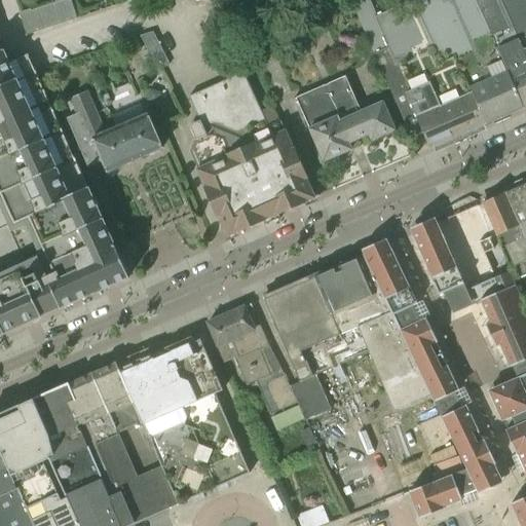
[(69,0),(65,0),(55,3),(31,11),(30,9),(19,13),(26,36),(76,20),(69,0)]
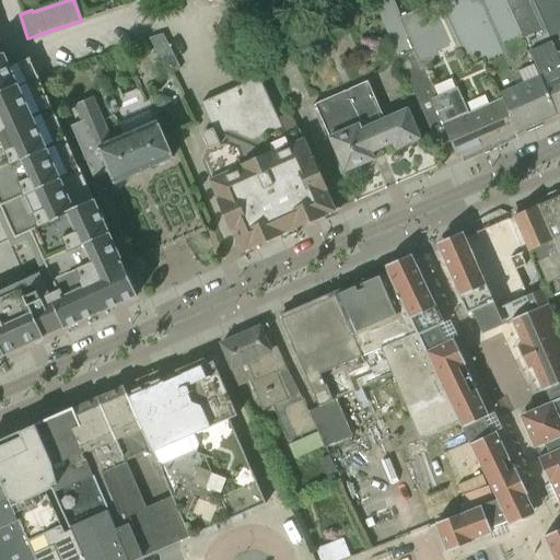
[(515,133),(483,59),(462,56),(436,1),(400,18),(392,0),(384,0),(374,4),(419,104),(431,98),(457,159),(515,133)]
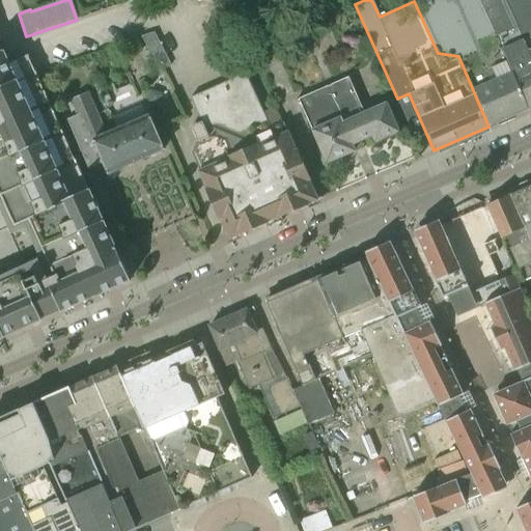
[(477,0),(416,0),(414,1),(438,53),(458,56),(488,127),(499,122),(501,122),(502,122),(505,121),(508,119),(510,118),(512,116),(527,110),(477,0)]
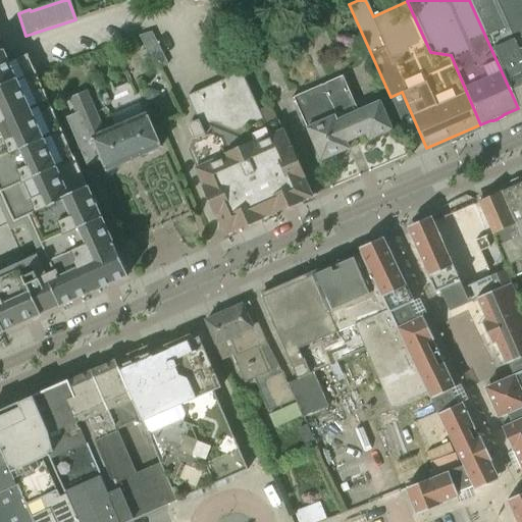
[(469,0),(518,108),(521,106),(521,59),(496,0),(469,0)]
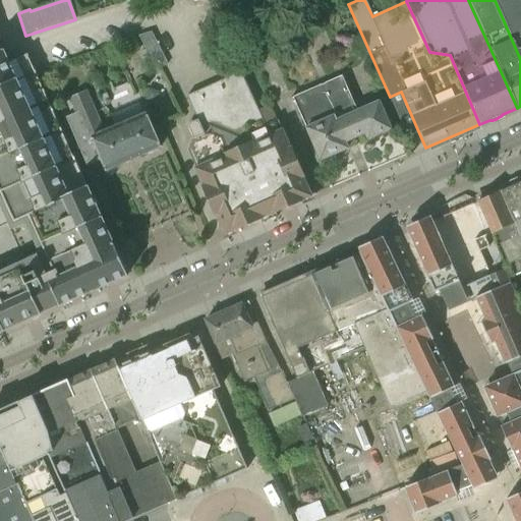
[(520,0),(495,0),(520,59),(520,0)]
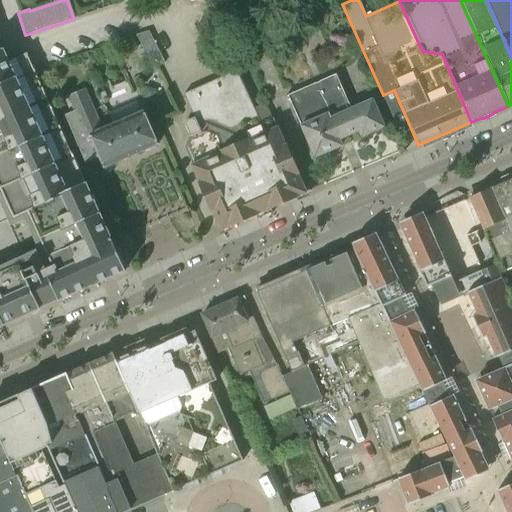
[(135,36),(152,69),(164,63),(148,32),(135,36)]
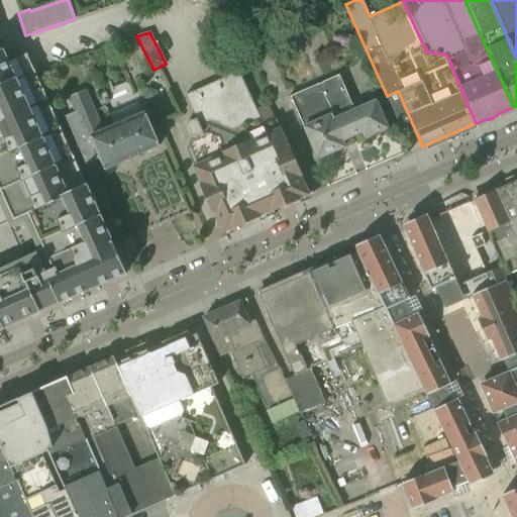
[(126,274),(27,55),(8,63),(2,50),(0,45),(0,330),(40,312),(39,311),(58,303),(58,304),(126,274)]
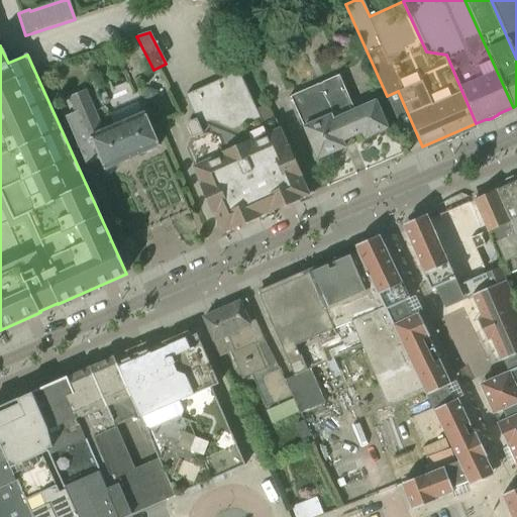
[(145,76),(148,83),(157,86),(166,82),(160,69),(145,76)]
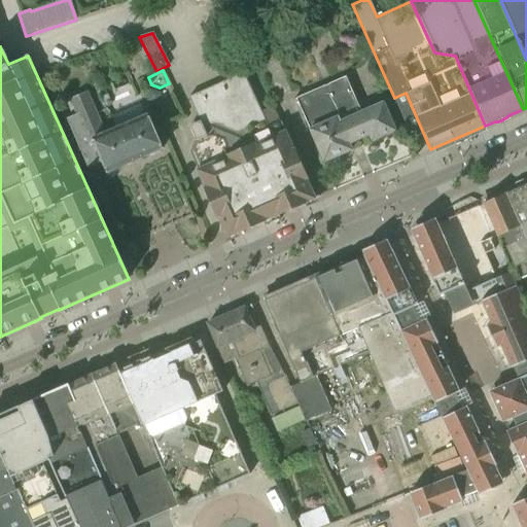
[(205,189),(204,189),(216,218),(217,217),(223,231),(233,226),(236,234),(265,221),(267,226),(278,221),(276,216),(306,204),(302,197),(312,192),(306,179),(307,178),(294,150),(293,150),(281,121),(268,127),(243,73),(189,97),(200,121),(188,127),(196,141),(194,142),(189,152),(198,170),(197,171),(205,189)]
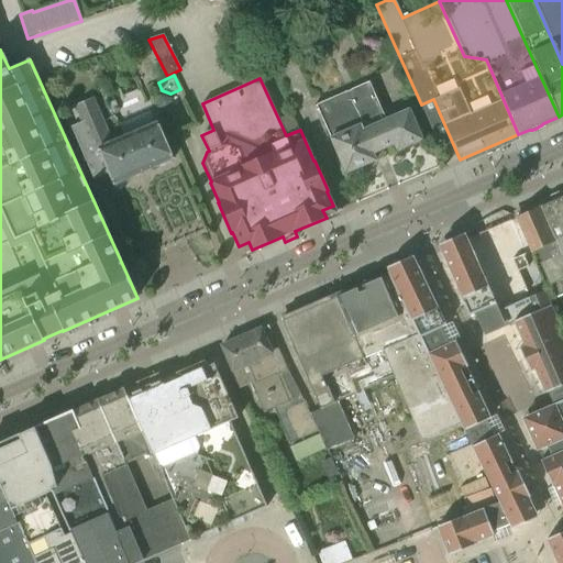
[(422,140),(412,120),(408,108),(385,119),(368,81),(367,81),(316,105),(324,124),(345,174),(375,161),(372,154),(395,144),(397,151),(422,140)]
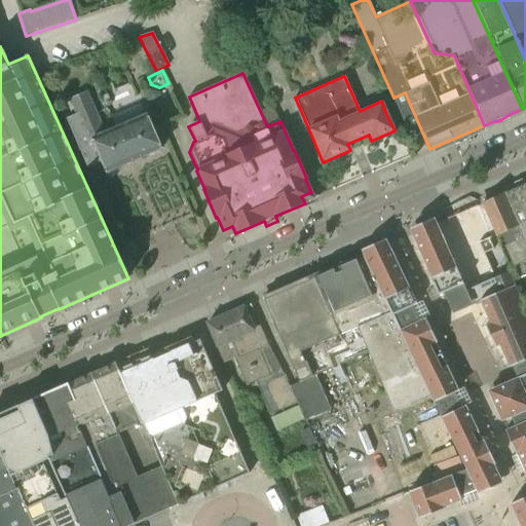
[(102,161),(107,173),(135,160),(119,126),(104,133),(92,107),(67,118),(87,167),(102,161)]
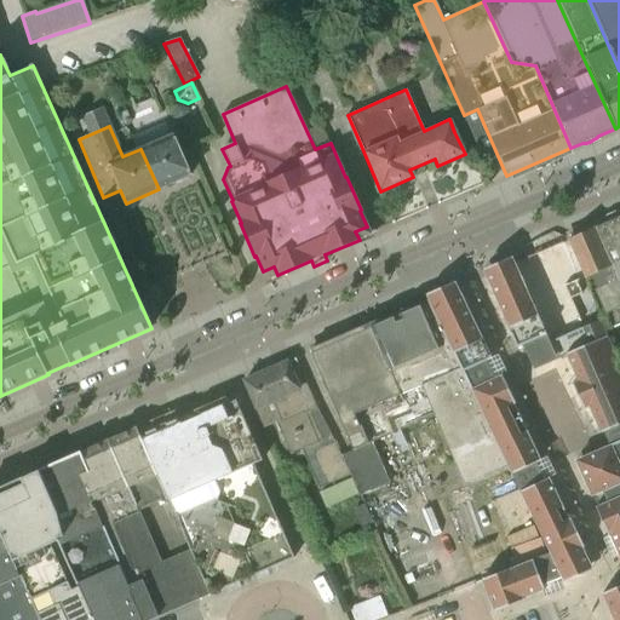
[(173,135),(141,149),(159,189),(190,176),(173,135)]
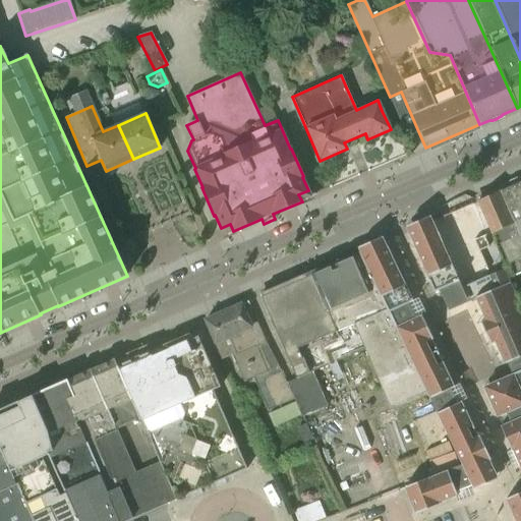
[(520,182),(504,190),(498,192),(512,224),(520,244),(520,182)]
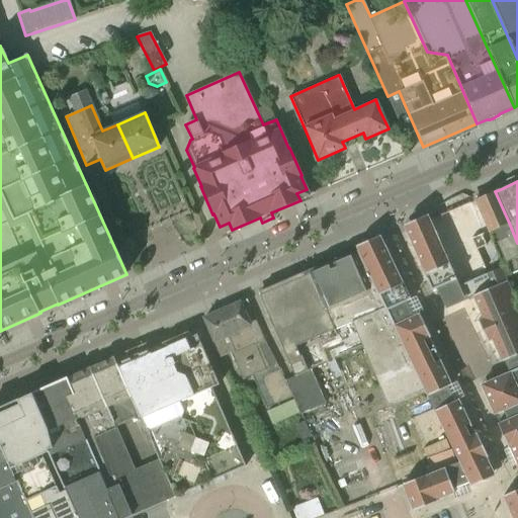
[(510,273),(517,270),(517,243),(509,223),(495,191),(475,200),(489,233),(497,230),(500,237),(495,239),(506,263),(510,273)]
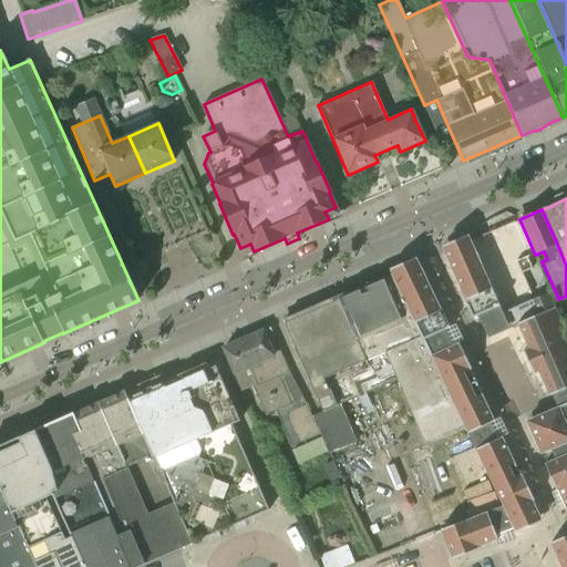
[(514,222),(471,240),(486,275),(487,275),(494,290),(502,307),(500,308),(502,313),(533,300),(526,287),(538,281),(527,257),(529,256),(523,241),(514,222)]
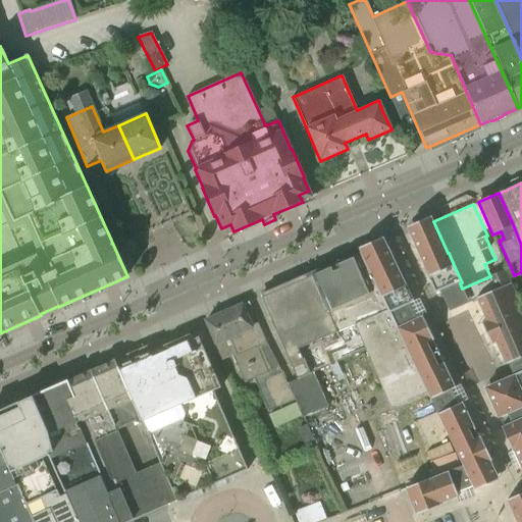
[(449,312),(463,306),(461,302),(465,300),(467,304),(476,301),(485,321),(481,323),(490,345),(494,343),(505,365),(521,357),(521,310),(505,270),(490,276),(462,289),(460,283),(462,282),(455,267),(449,253),(448,253),(433,221),(433,222),(430,217),(406,228),(434,294),(439,292),(449,312)]
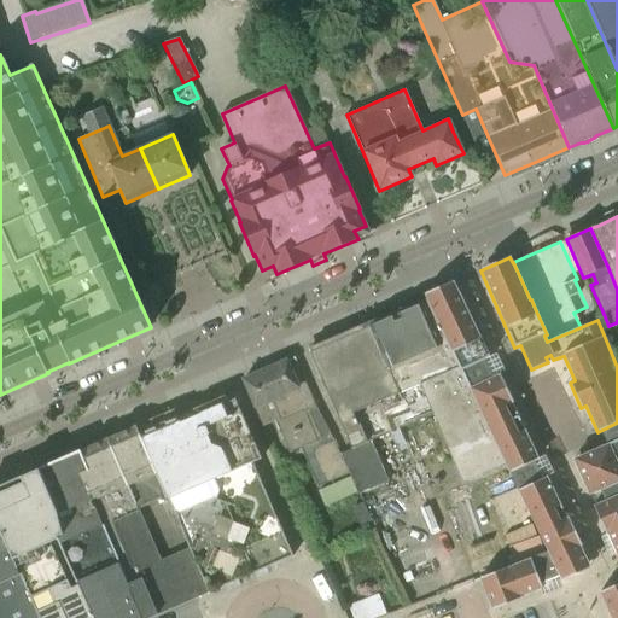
[(302,448),(301,449),(308,466),(318,488),(349,473),(359,495),(389,482),(371,442),(436,413),(465,481),(505,464),(547,552),(479,578),(491,610),(522,599),(520,598),(541,589),(543,595),(560,589),(558,583),(569,578),(590,567),(581,548),(582,547),(567,518),(566,518),(546,474),(552,472),(543,455),(537,458),(512,404),(513,403),(500,375),(505,373),(496,356),(490,360),(464,304),(453,283),(424,295),(426,301),(308,351),(338,420),(350,449),(339,454),(315,406),(304,380),(295,359),(268,369),(302,448)]
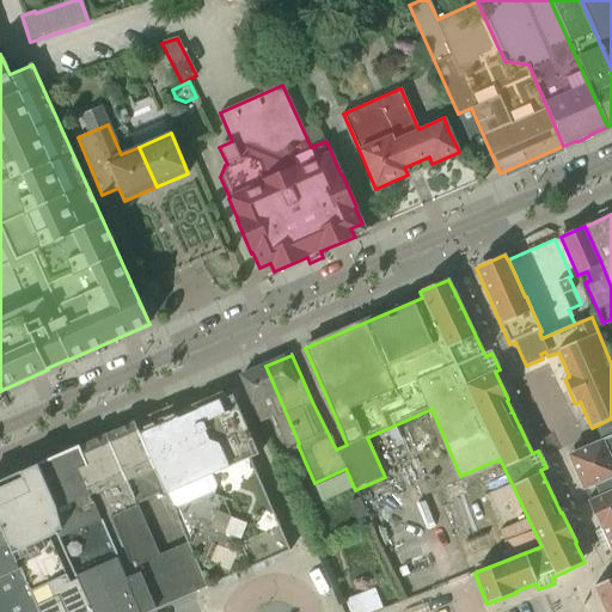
[(286,450),(298,445),(299,444),(265,366),(240,377),(251,402),(249,403),(258,423),(271,417),(286,450)]
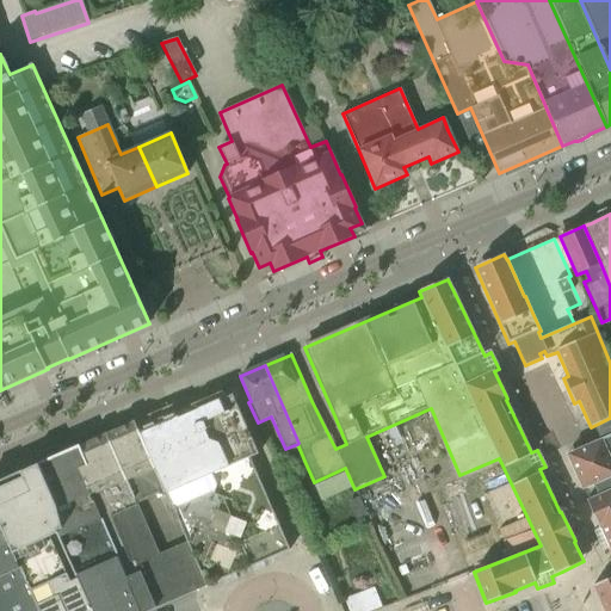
[(290,550),(250,458),(258,455),(232,395),(223,399),(221,394),(192,407),(195,412),(178,418),(176,414),(137,431),(165,492),(186,543),(204,586),(205,586),(207,586),(290,550)]
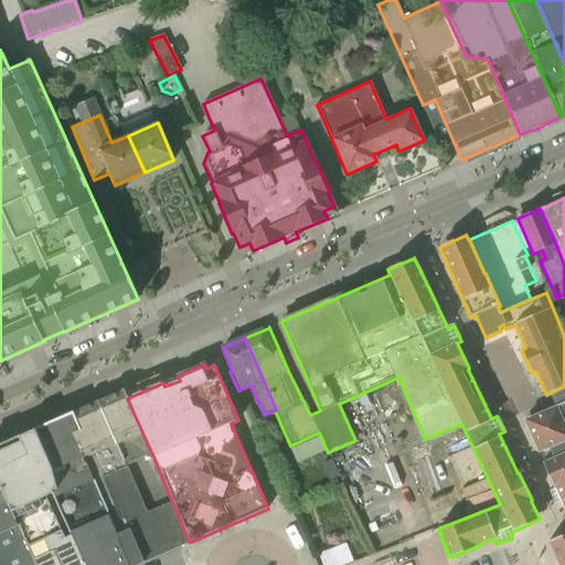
[(152,455),(127,398),(125,391),(126,391),(126,390),(72,413),(78,427),(71,430),(129,564),(137,564),(182,546),(181,544),(168,512),(150,520),(126,466),(152,455)]
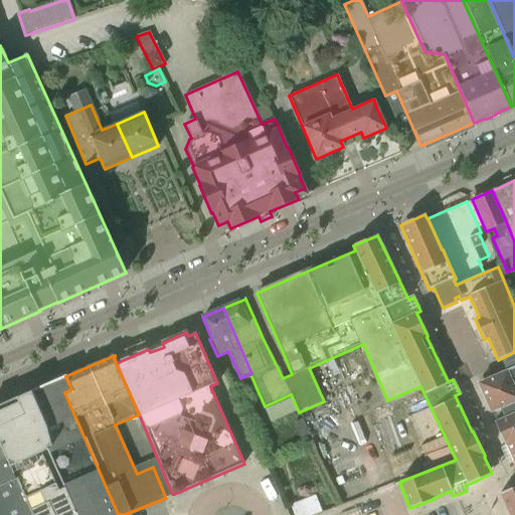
[(494,421),(504,446),(500,447),(507,461),(512,459),(514,466),(514,487),(499,494),(508,514),(514,514),(514,366),(514,367),(512,362),(502,366),(504,371),(477,383),(490,413),(493,412),(496,420),(494,421)]
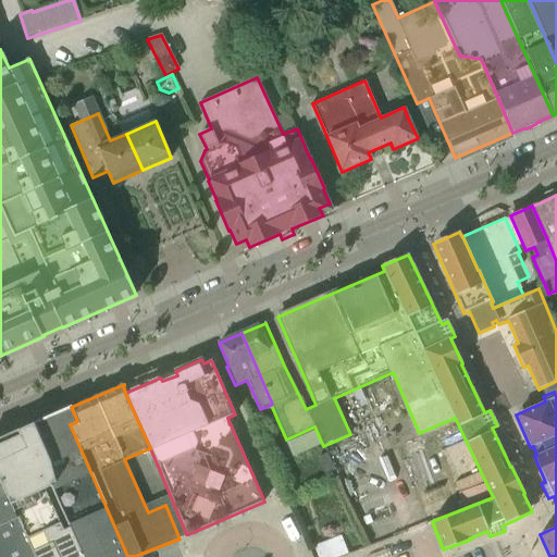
[(127,556),(70,424),(77,421),(71,407),(34,423),(35,424),(34,424),(51,461),(56,482),(52,484),(67,517),(84,556),(127,556)]
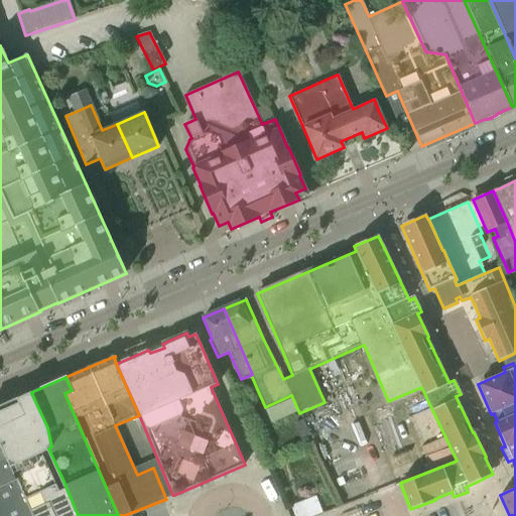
[(51,446),(47,427),(31,393),(30,394),(22,397),(21,396),(0,405),(0,445),(1,448),(31,515),(78,515),(62,479),(48,448),(51,446)]
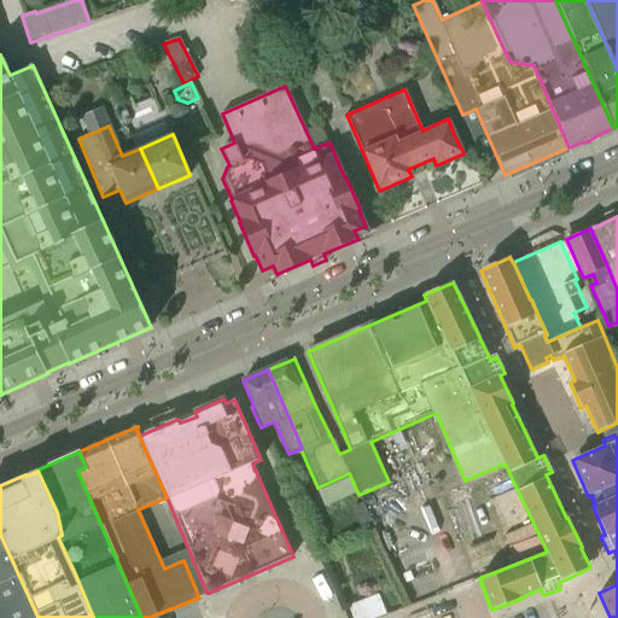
[(319,491),(325,505),(356,491),(350,479),(319,491)]
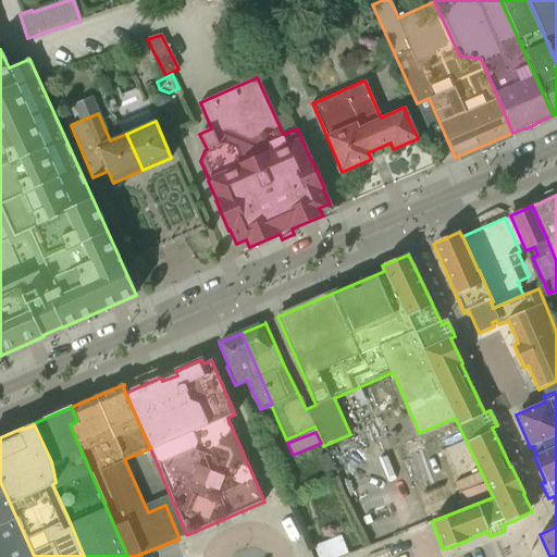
[(0,555),(0,556),(12,556),(0,529),(0,525),(4,524),(19,556),(34,556),(1,484),(0,481),(0,555)]
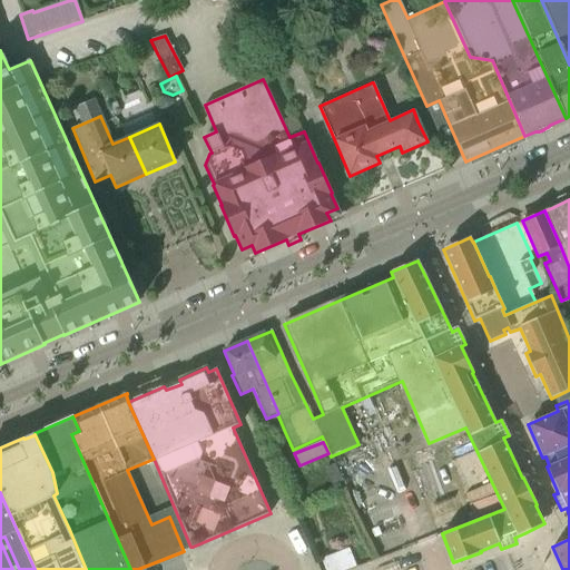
[(327,569),(345,569),(359,566),(352,547),(324,557),(327,569)]
